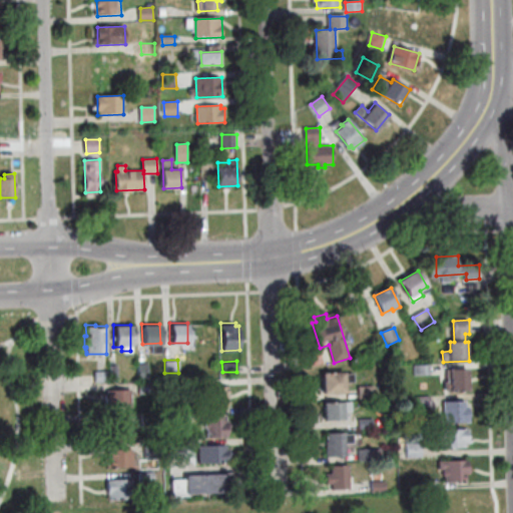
[(136,362),(146,362),(147,380),(137,380),(136,362)]
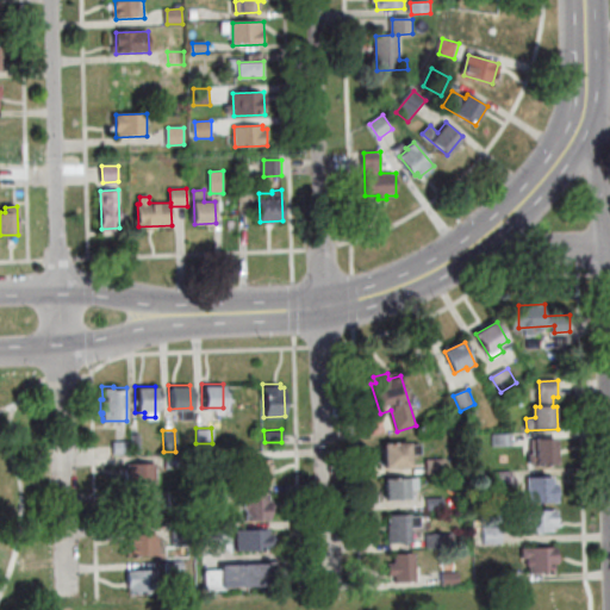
[(129,433),(138,433),(138,450),(130,450),(129,433)]
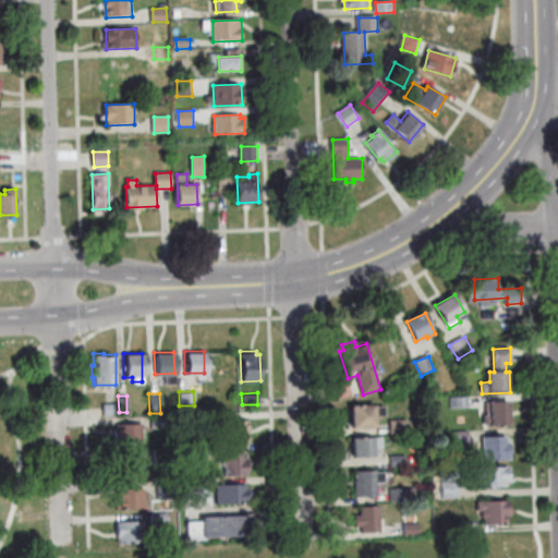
[(469,408),(452,409),(451,399),(469,398),(469,408)]
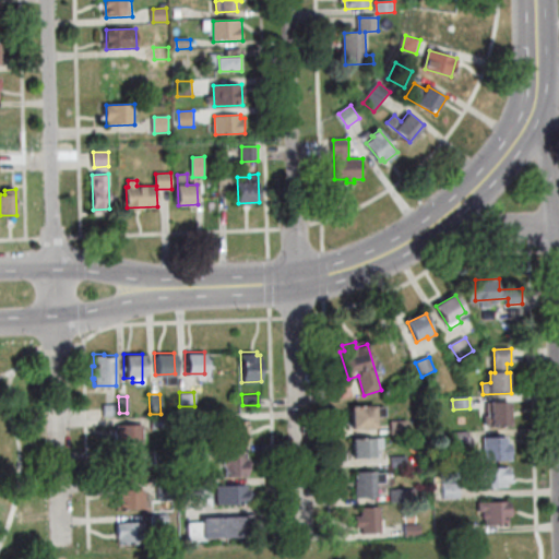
[(102,404),(117,403),(117,415),(102,415),(102,404)]
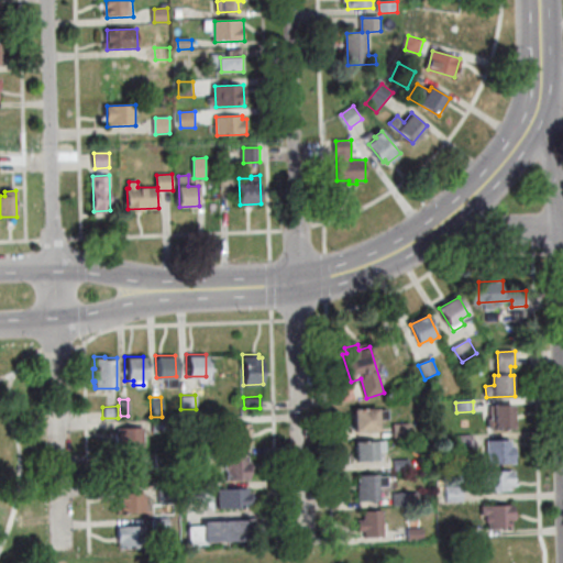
[(516,429),(495,430),(495,428),(489,429),(489,419),(493,419),(493,406),(515,406),(516,429)]
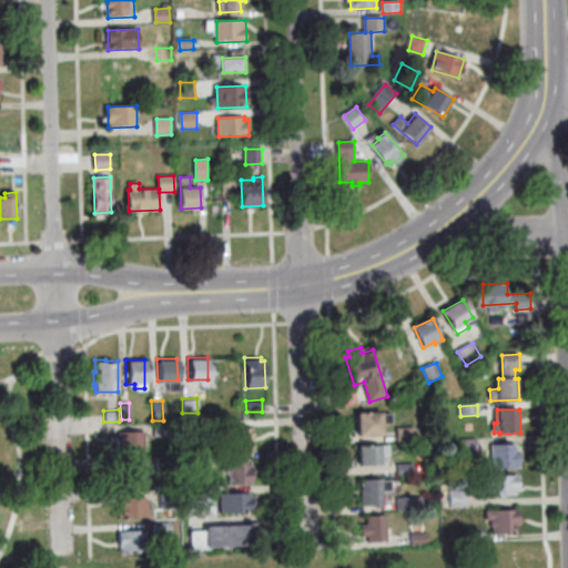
[(359,436),(358,413),(383,412),(383,415),(392,414),(392,423),(383,423),(383,435),(359,436)]
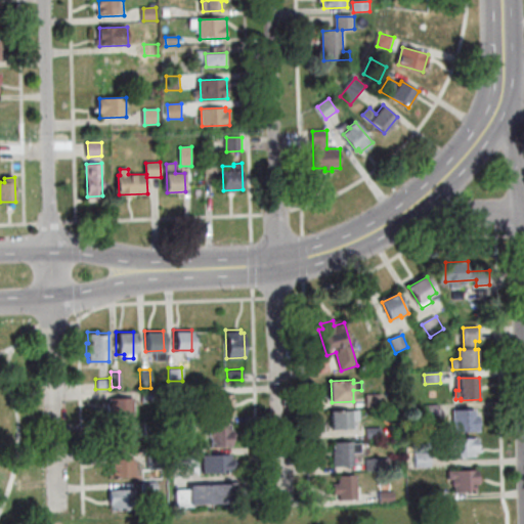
[(187,402),(186,388),(173,389),(174,403),(187,402)]
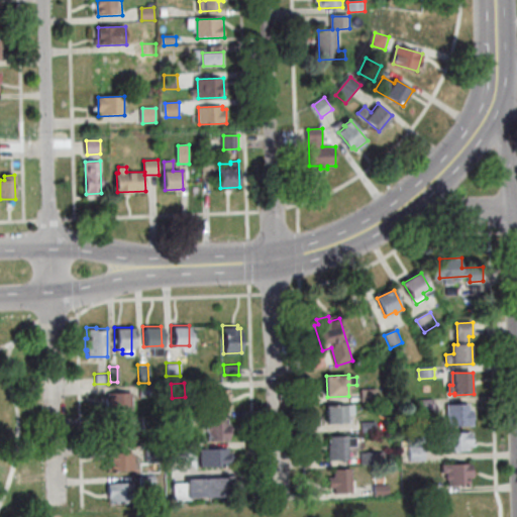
[(138,385),(154,384),(154,396),(138,396),(138,385)]
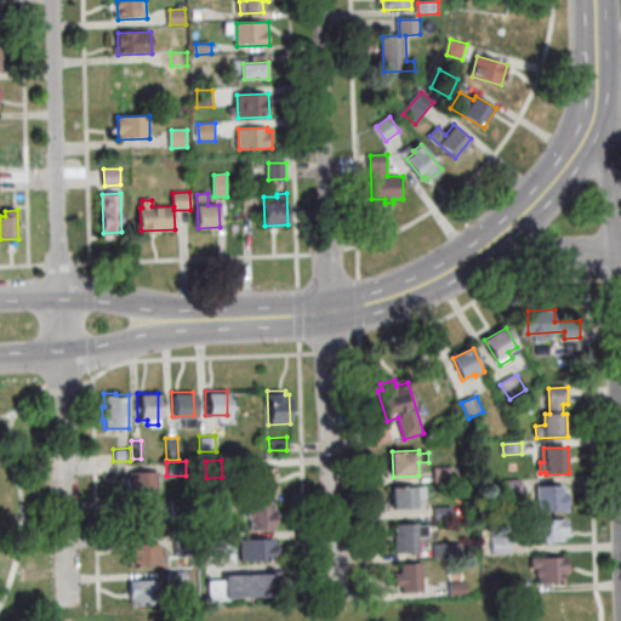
[(274,466),(275,491),(268,491),(262,493),(262,491),(249,493),(249,478),(256,478),(255,466),(274,466)]
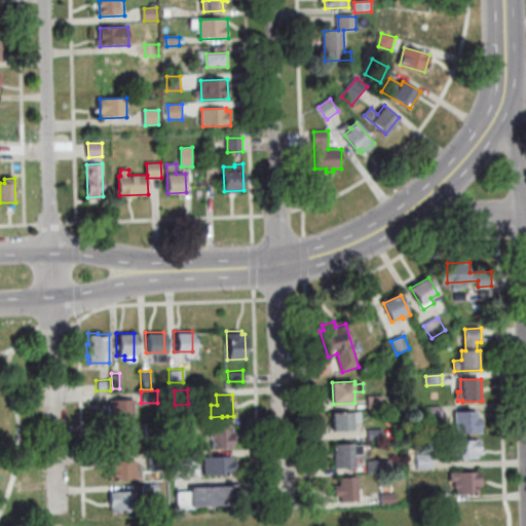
[(369,397),(384,397),(385,408),(370,409),(369,397)]
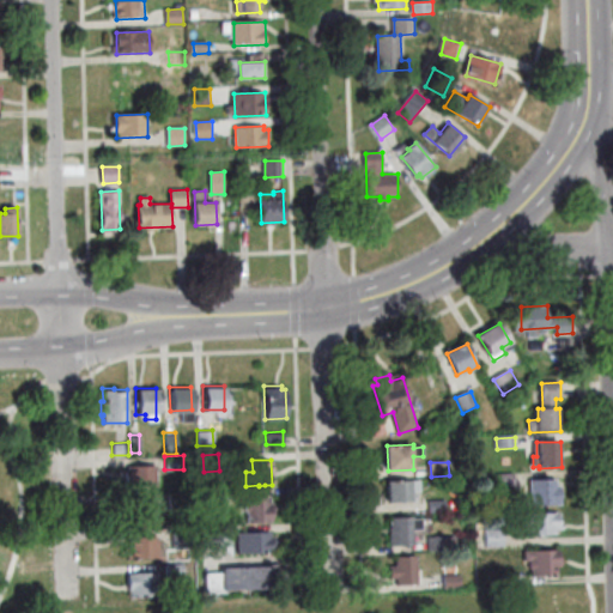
[(153,463),(155,485),(126,486),(126,475),(123,475),(123,469),(126,469),(126,465),(153,463)]
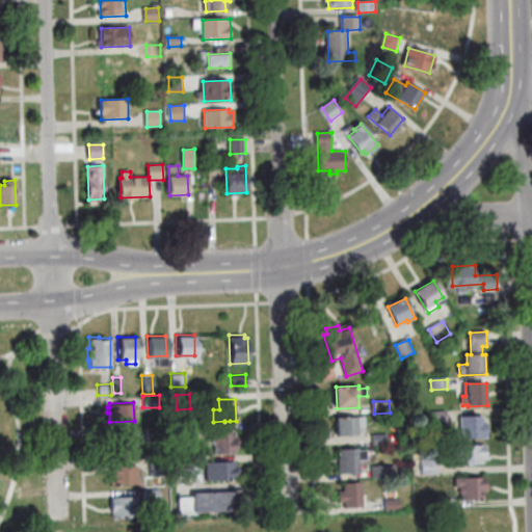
[(433,428),(432,413),(447,411),(447,427),(433,428)]
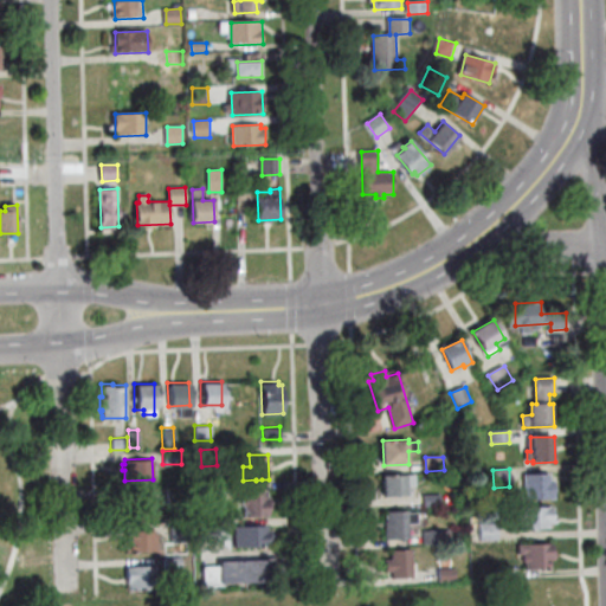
[(385,496),(384,477),(417,475),(417,487),(410,487),(410,495),(385,496)]
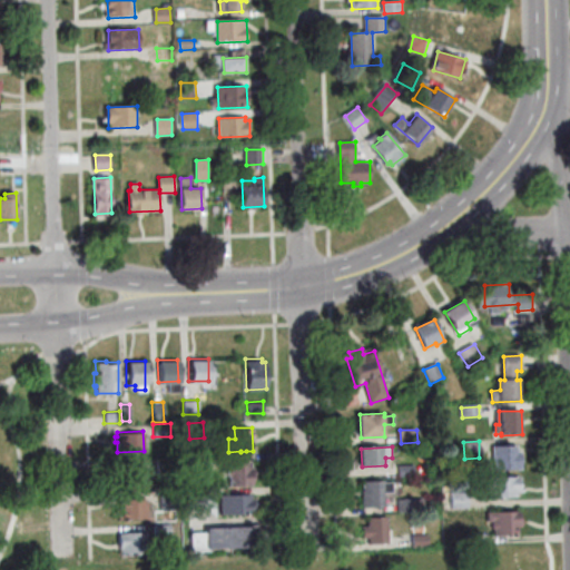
[(495,469),(494,448),(518,446),(518,452),(522,451),(523,468),(495,469)]
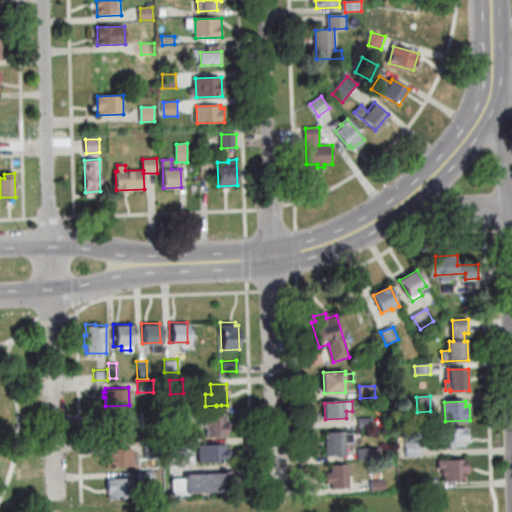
[(182,410),(182,424),(169,424),(168,411),(182,410)]
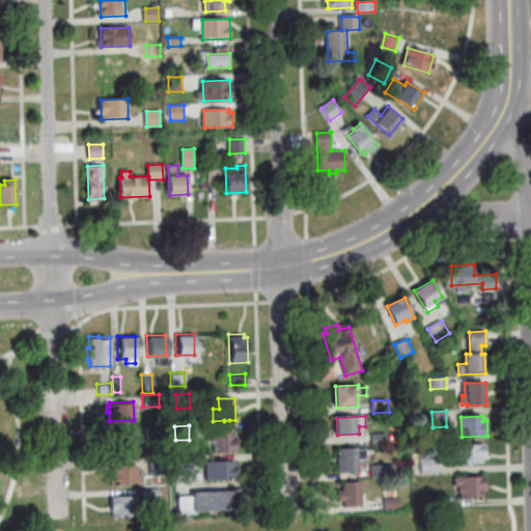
[(145,426),(160,426),(160,442),(145,442),(145,426)]
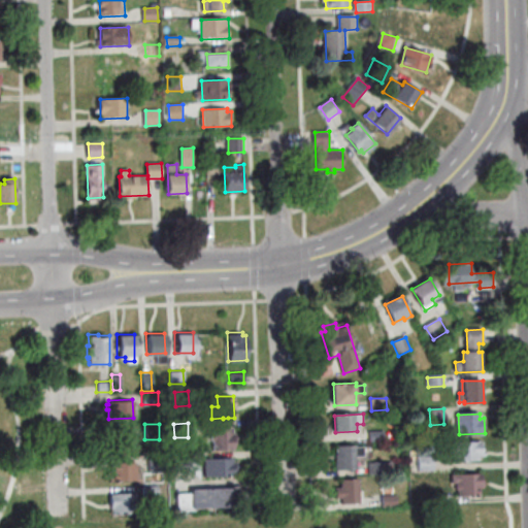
[(210,425),(231,425),(231,431),(234,431),(234,436),(232,436),(232,449),(211,449),(211,440),(210,440),(210,438),(209,438),(208,434),(209,434),(209,432),(210,432),(210,425)]
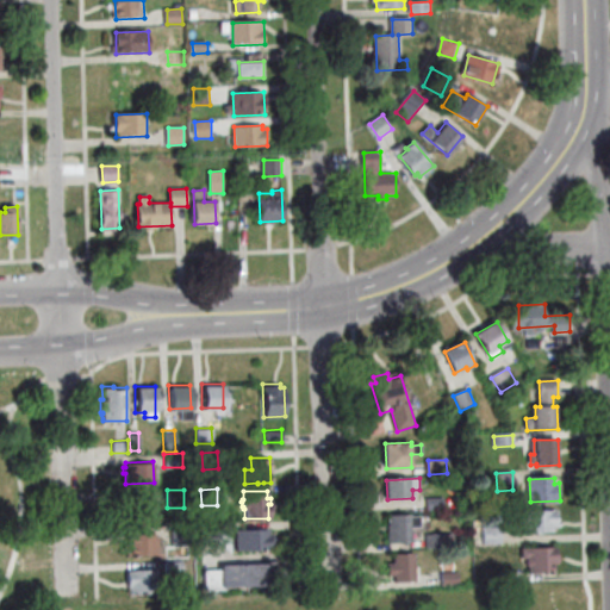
[(155,497),(155,517),(130,518),(129,498),(155,497)]
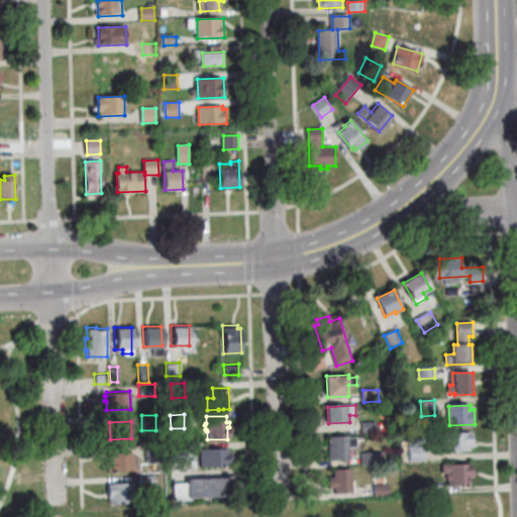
[(377,431),(364,432),(363,423),(377,422),(377,431)]
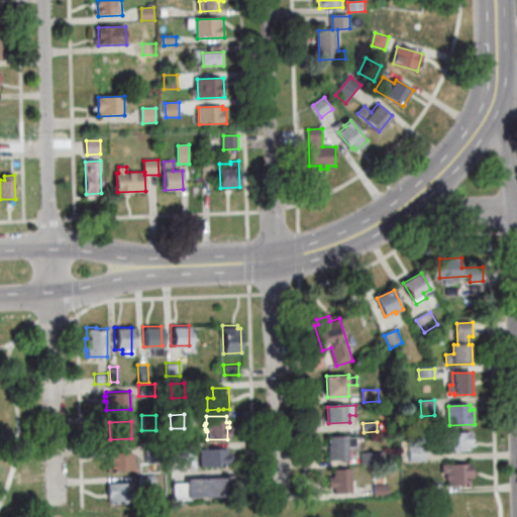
[(471,450),(445,451),(445,440),(439,441),(438,434),(473,432),(474,441),(476,441),(476,446),(471,446),(471,450)]
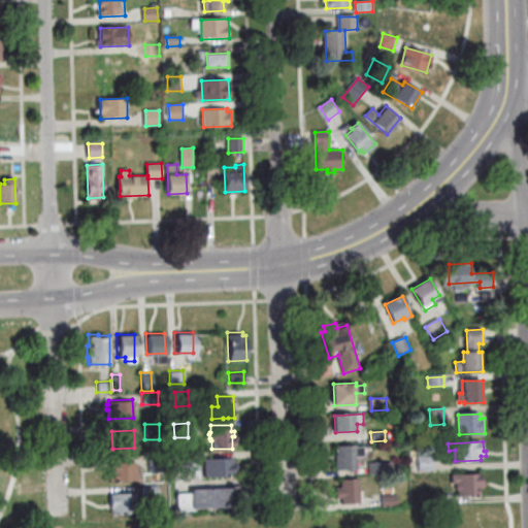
[(337,470),(336,447),(356,447),(357,449),(364,448),(365,457),(357,457),(357,469),(337,470)]
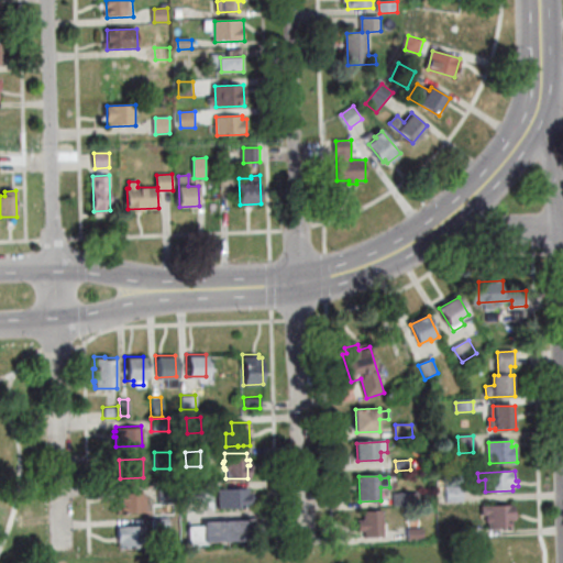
[(181,484),(202,483),(203,494),(183,495),(181,484)]
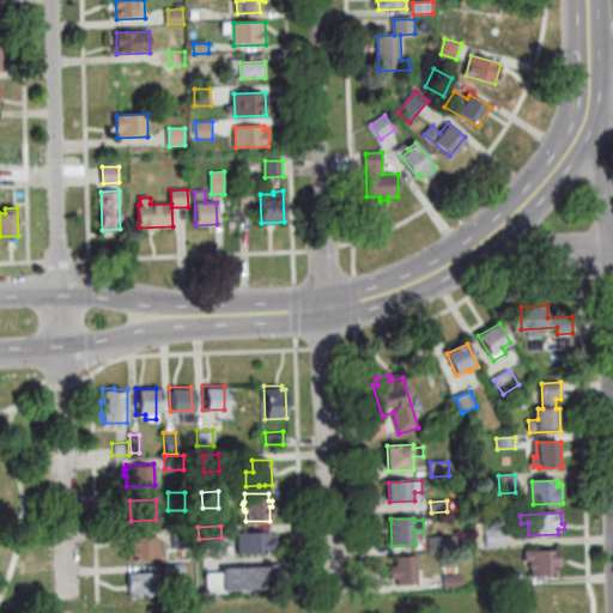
[(170,528),(188,527),(189,546),(171,547),(170,528)]
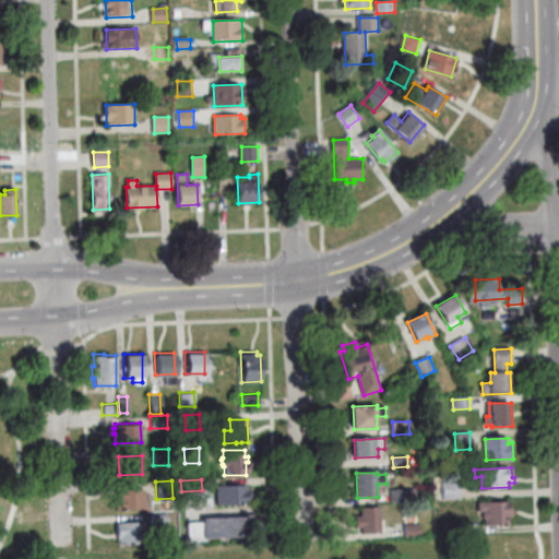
[(214,485),(246,483),(246,488),(249,488),(249,497),(246,497),(246,502),(215,504),(214,485)]
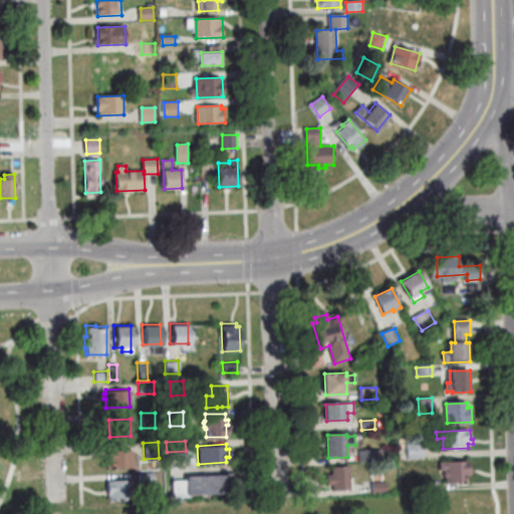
[(423,445),(424,459),(408,460),(408,445),(423,445)]
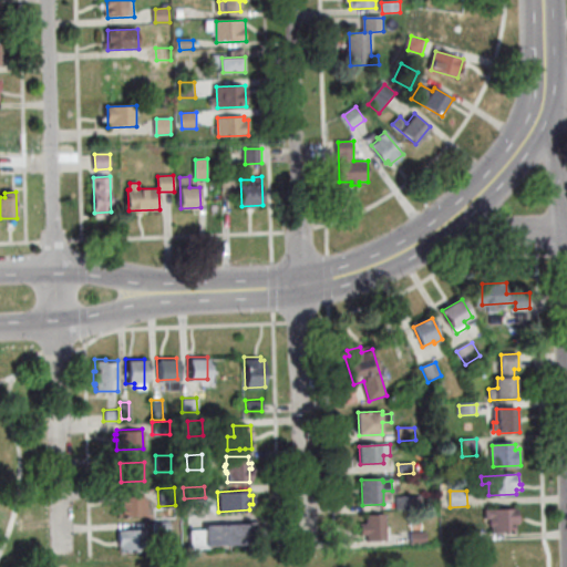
[(115,516),(115,496),(145,495),(145,515),(115,516)]
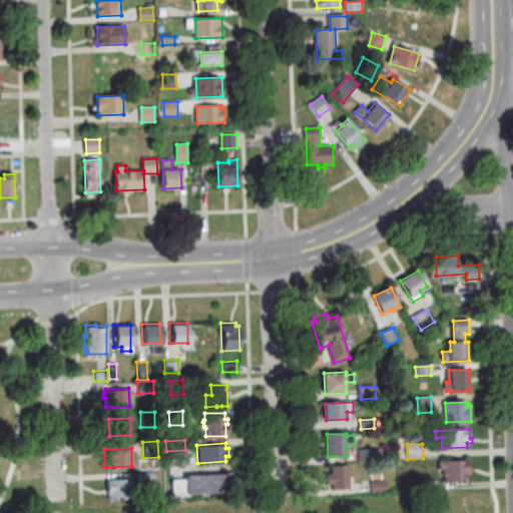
[(360,461),(360,450),(383,449),(383,460),(360,461)]
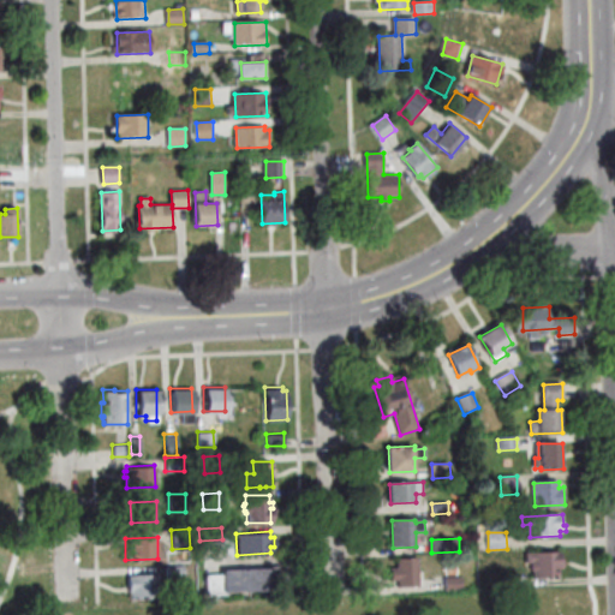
[(535,579),(533,562),(529,562),(529,554),(562,551),(563,577),(535,579)]
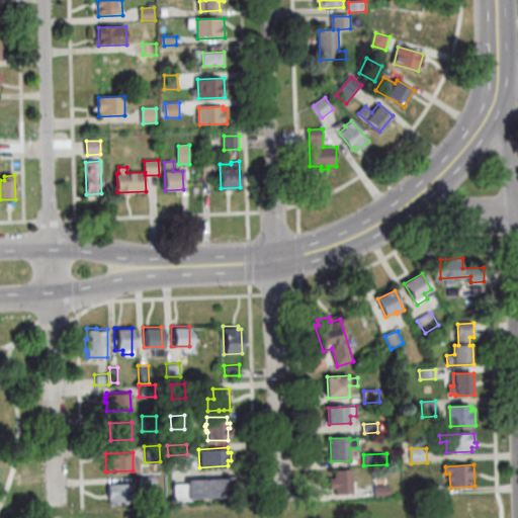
[(354,494),(337,495),(336,489),(331,489),(330,479),(336,479),(336,471),(353,470),(354,494)]
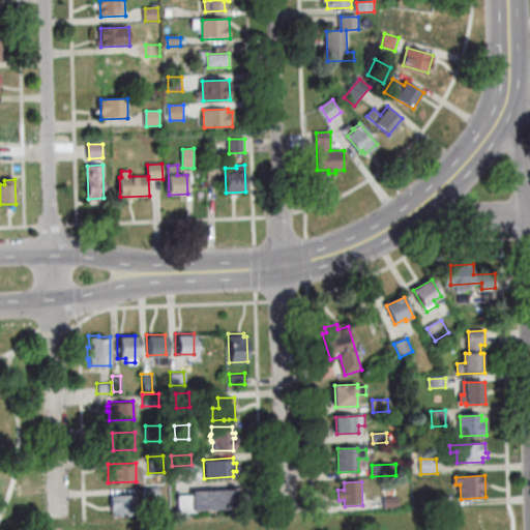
[(141,487),(156,487),(157,497),(141,497),(141,487)]
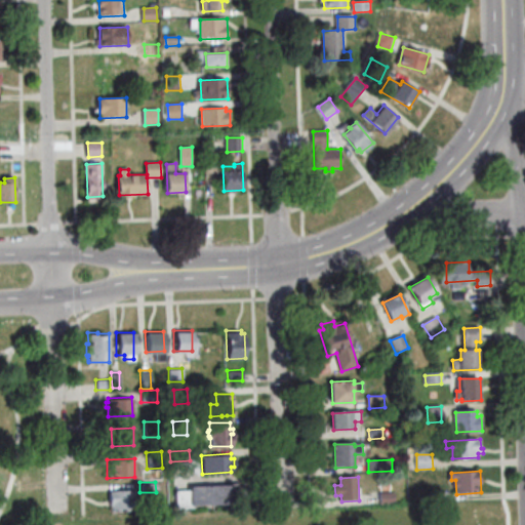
[(189,485),(228,483),(228,502),(190,505),(189,485)]
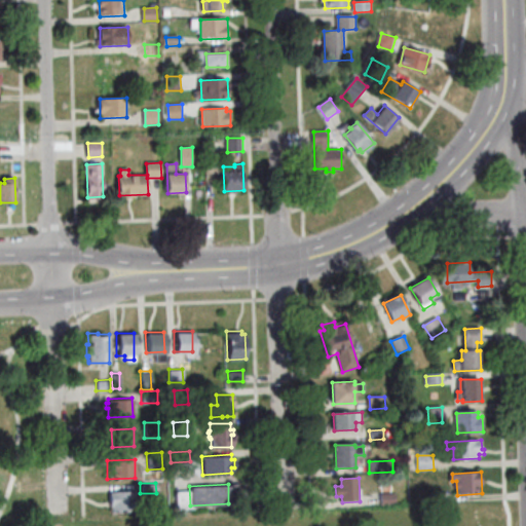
[(109,491),(134,491),(134,511),(111,511),(110,504),(109,504),(109,491)]
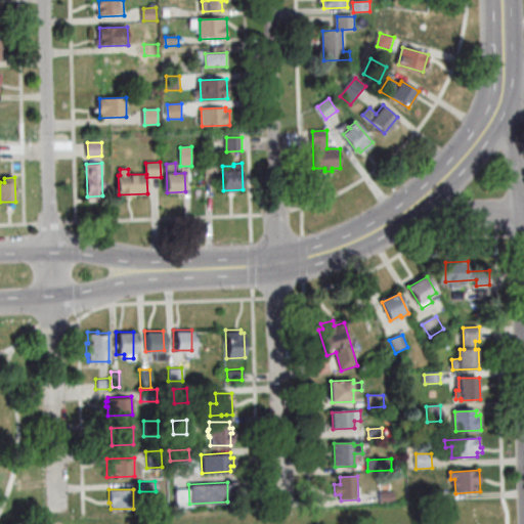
[(381,504),(381,492),(395,491),(395,503),(381,504)]
